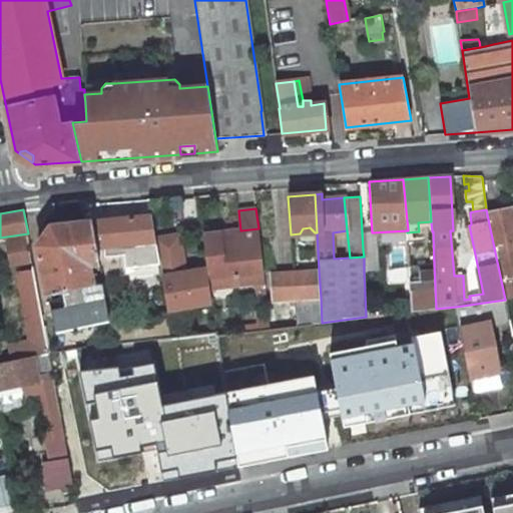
[(512,219),(511,209),(487,214),(505,300),(512,298),(512,219)]
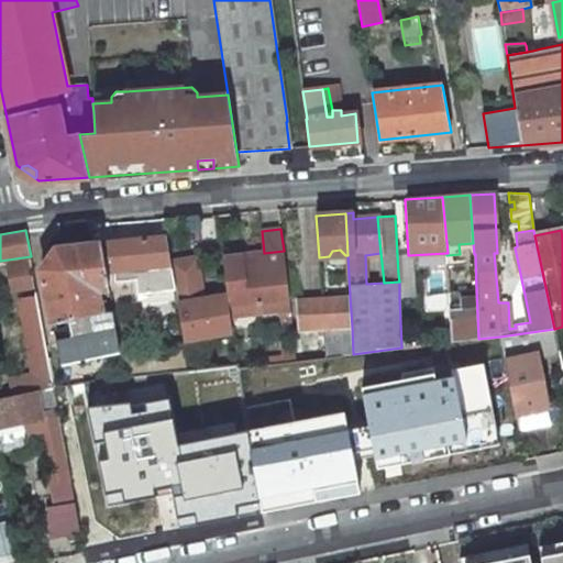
[(175,288),(170,262),(166,236),(110,242),(114,273),(118,273),(119,282),(135,279),(138,293),(175,288)]
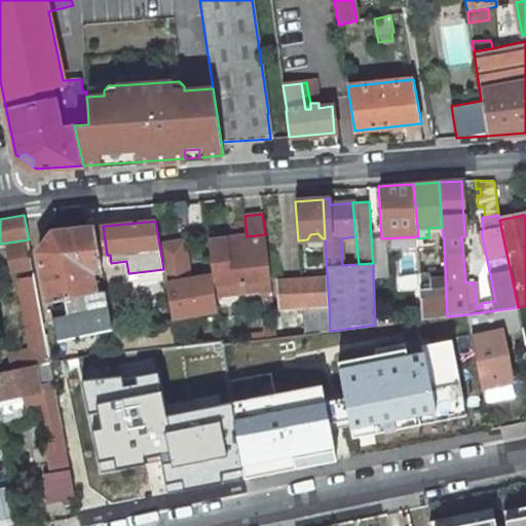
[(91,271),(102,269),(95,227),(52,232),(38,253),(49,304),(64,301),(74,298),(96,293),(91,271)]
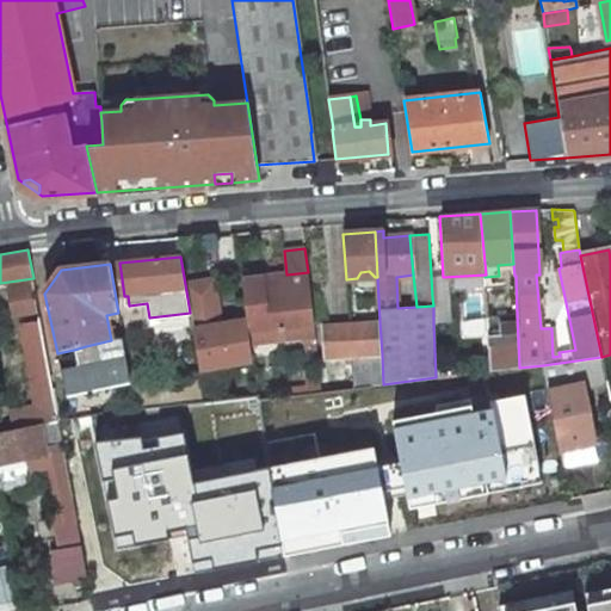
[(302,337),(315,335),(308,272),(287,275),(275,276),(276,282),(265,283),(264,277),(241,279),(250,343),(302,337)]
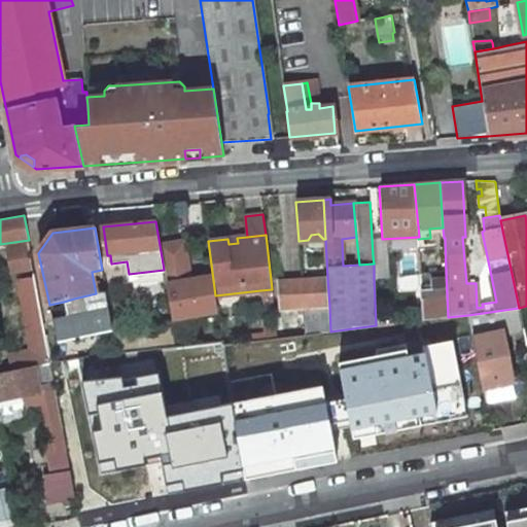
[(212,277),(197,279),(195,266),(185,267),(181,242),(160,245),(164,270),(168,294),(171,319),(191,315),(217,312),(212,277)]
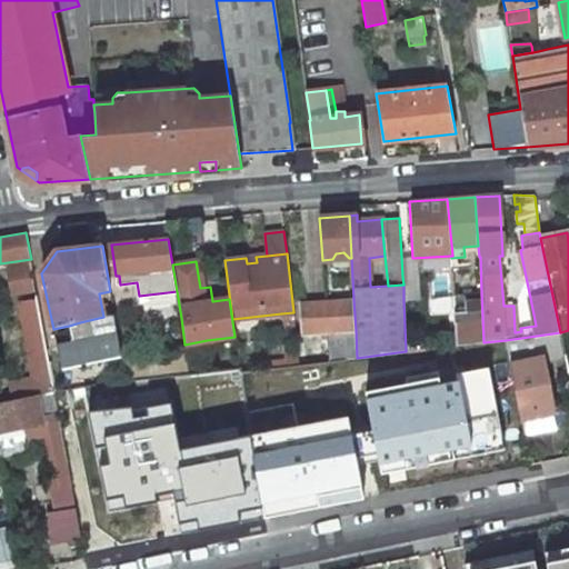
[(13,292),(36,289),(32,267),(9,271),(13,292)]
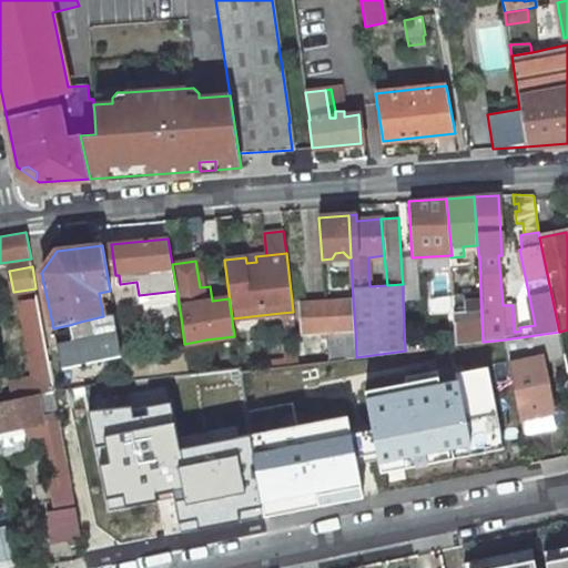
[(403,300),(417,297),(415,275),(402,276),(403,284),(403,300)]
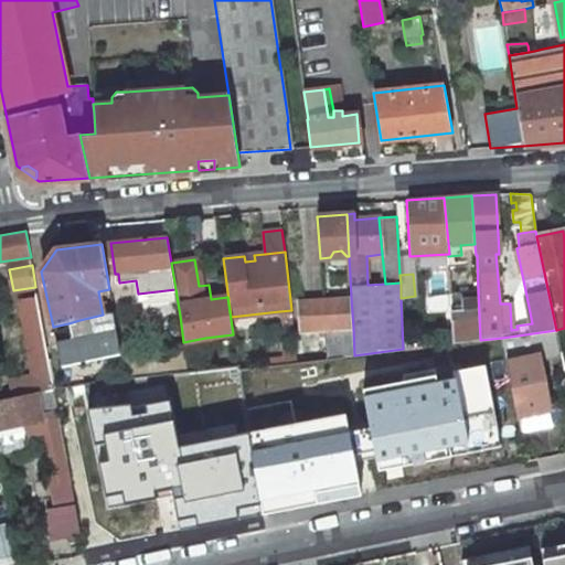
[(480,340),(478,291),(449,295),(452,343),(455,343),(480,340)]
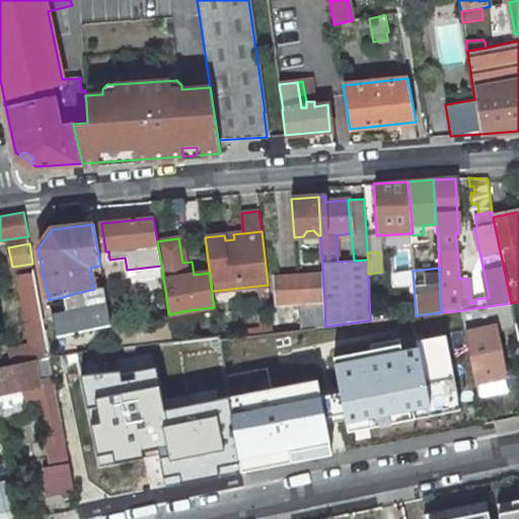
[(298,303),(324,301),(322,274),(296,277),(298,303)]
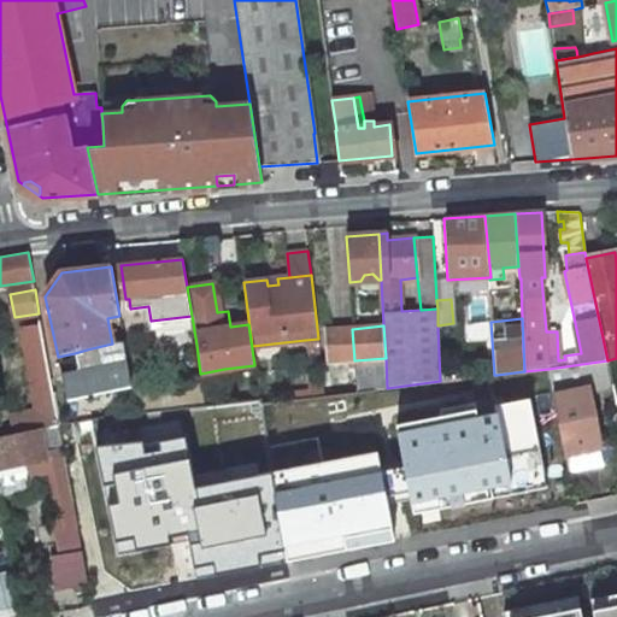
[(11,422),(13,434),(56,425),(60,425),(42,327),(27,330),(42,415),(11,422)]
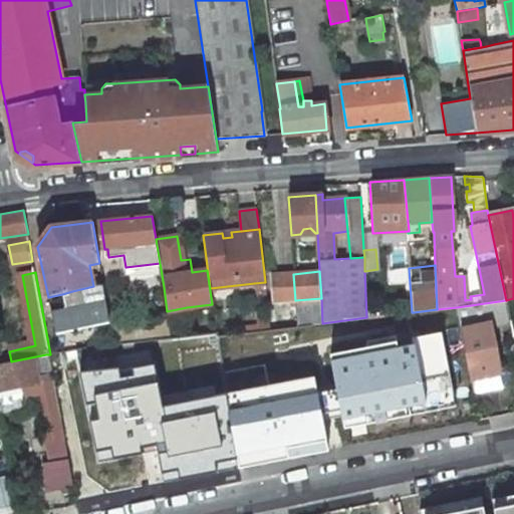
[(273,301),(295,300),(293,274),(272,275),(273,301)]
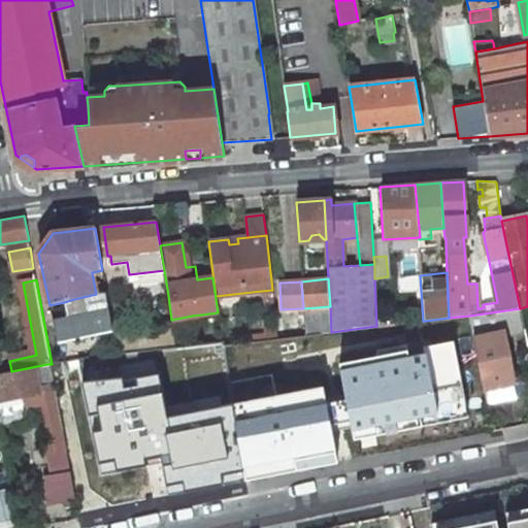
[(264,306),(274,305),(272,290),(261,291),(264,306)]
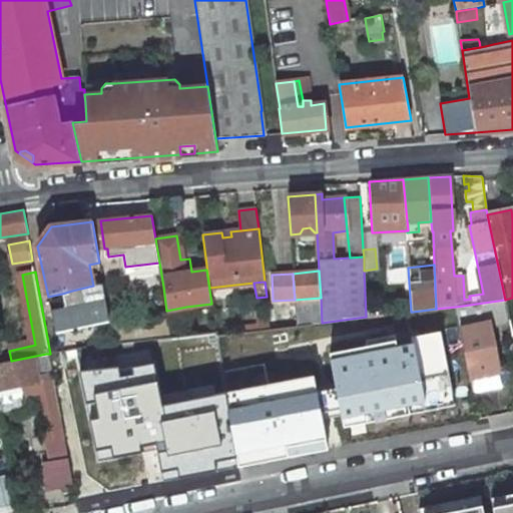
[(56,333),(109,321),(102,284),(93,286),(72,291),(75,305),(65,308),(51,311),(56,333)]
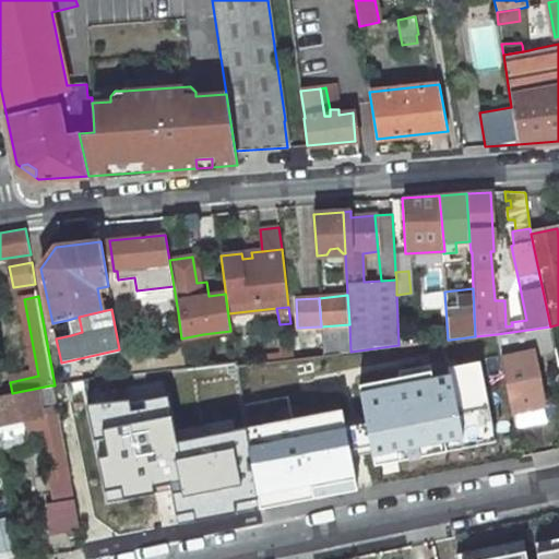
[(71,335),(82,332),(79,317),(68,320),(71,335)]
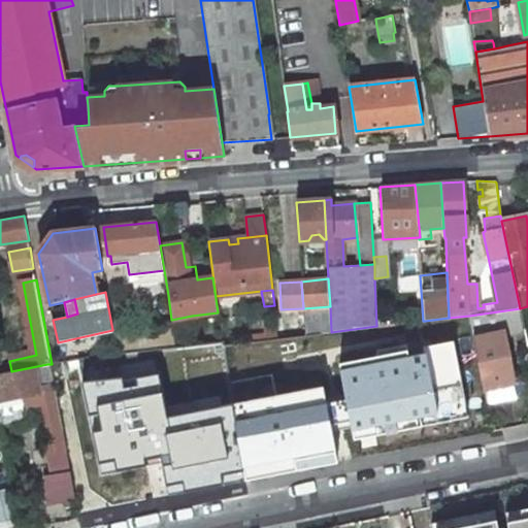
[(524,329),(520,308),(469,316),(476,356),(484,390),(514,384),(503,333),(524,329)]
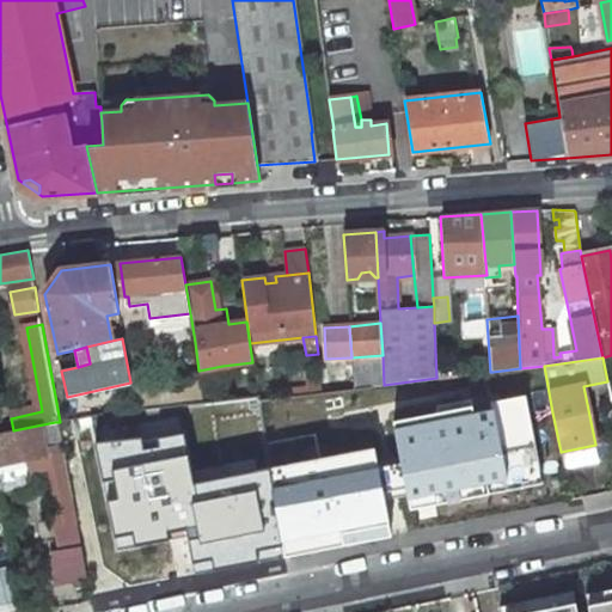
[(171,386),(171,384),(134,389),(135,410),(160,408),(181,405),(201,403),(199,383),(171,386)]
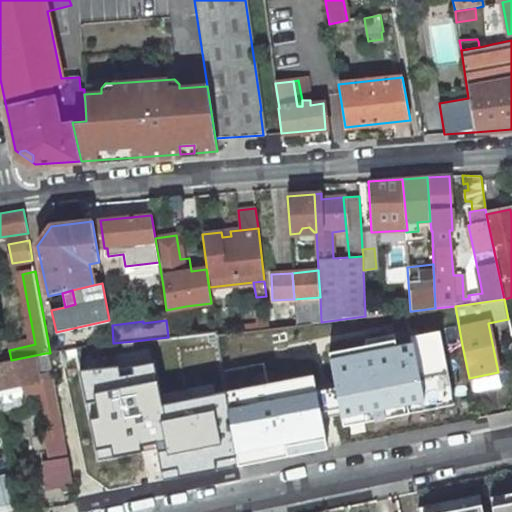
[(395,340),(329,354),(344,427),(431,409),(429,399),(452,395),(439,331),(410,337),(411,343),(396,346),(395,340)]
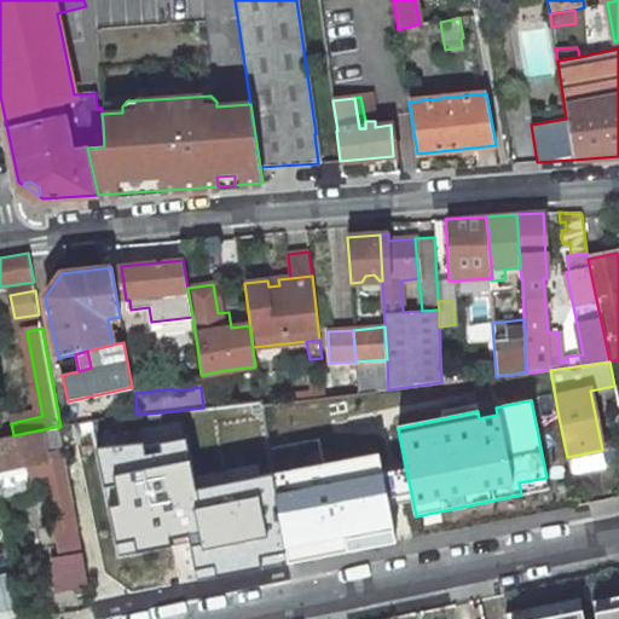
[(145,518),(139,416),(103,418),(109,519),(145,518)]
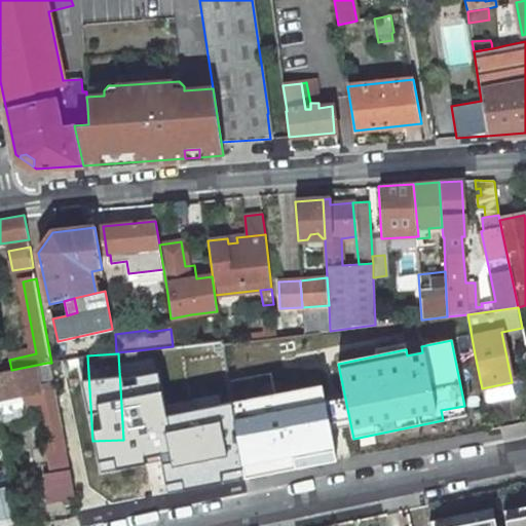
[(54,382),(51,383),(47,363),(11,370),(0,372),(0,400),(36,393),(39,406),(36,406),(45,453),(47,453),(52,475),(70,471),(54,382)]
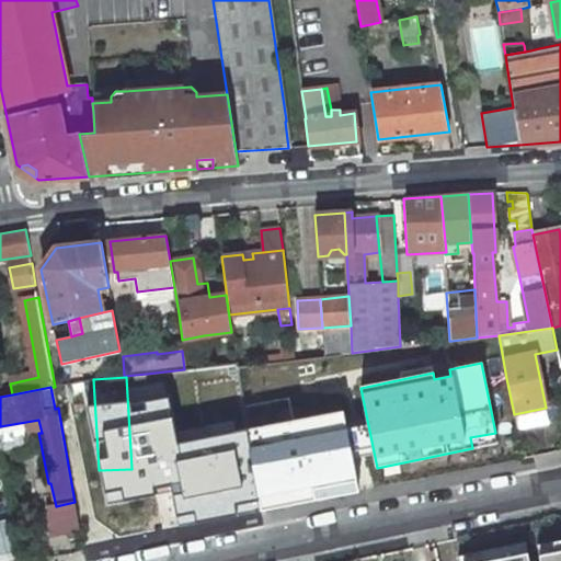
[(514,414),(517,431),(549,424),(546,408),(514,414)]
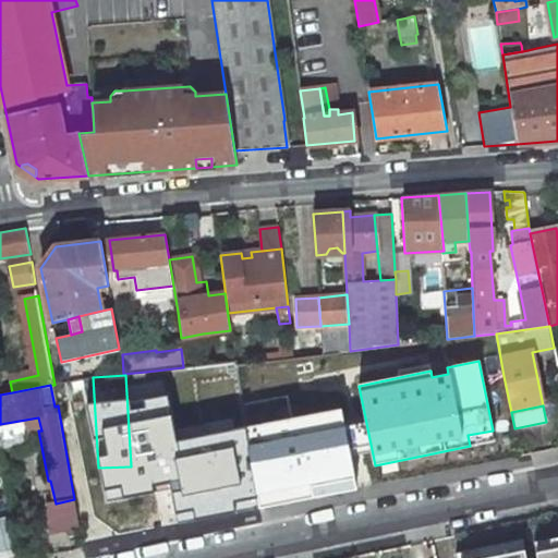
[(245,426),(258,507),(313,496),(311,485),(353,476),(339,407),(245,426)]
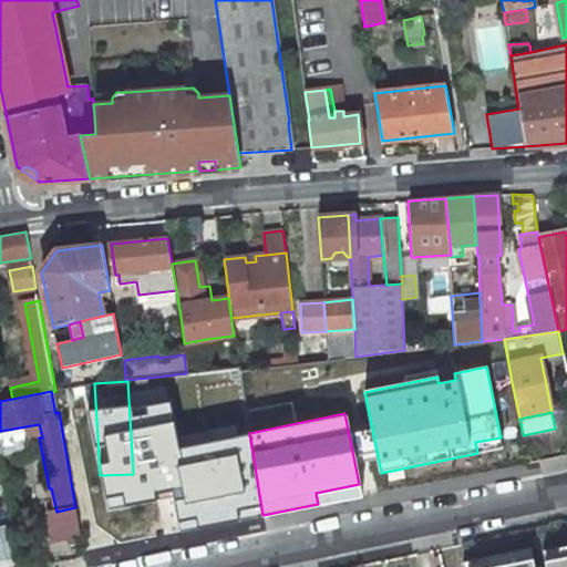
[(86,493),(94,547),(147,539),(140,485),(86,493)]
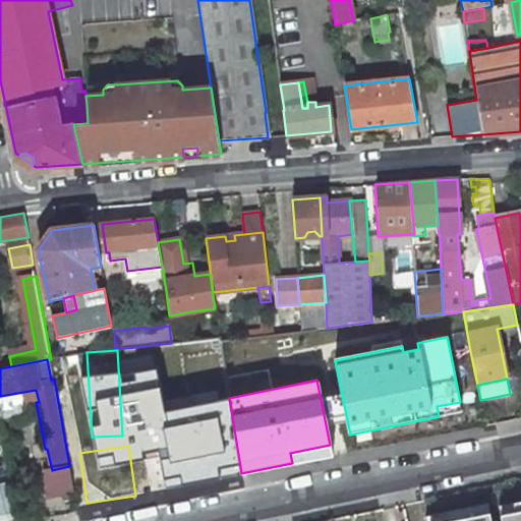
[(520,520),(520,506),(514,508),(515,512),(501,515),(502,520),(490,520),(487,504),(445,513),(447,520),(520,520)]
